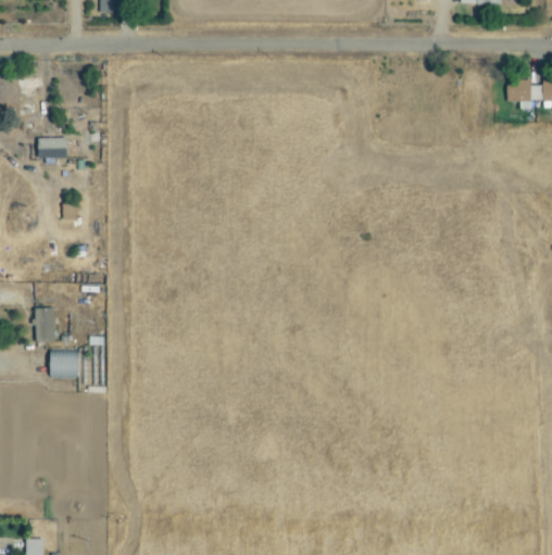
[(100,0),(100,11),(118,12),(118,0),(100,0)]
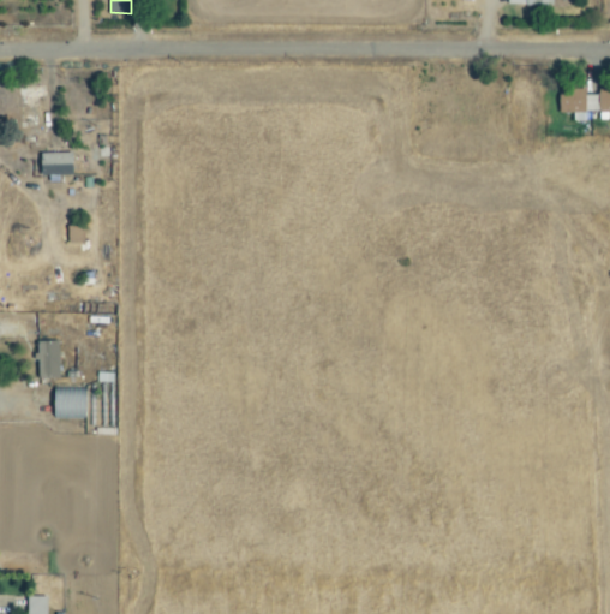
[(22,120),(45,120),(43,87),(22,87),(22,120)]
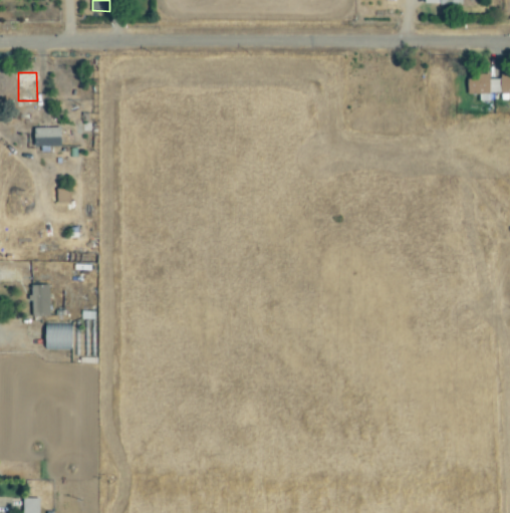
[(491,73),(469,73),(468,92),(509,92),(509,72),(503,72),(503,78),(491,78),(491,73)]
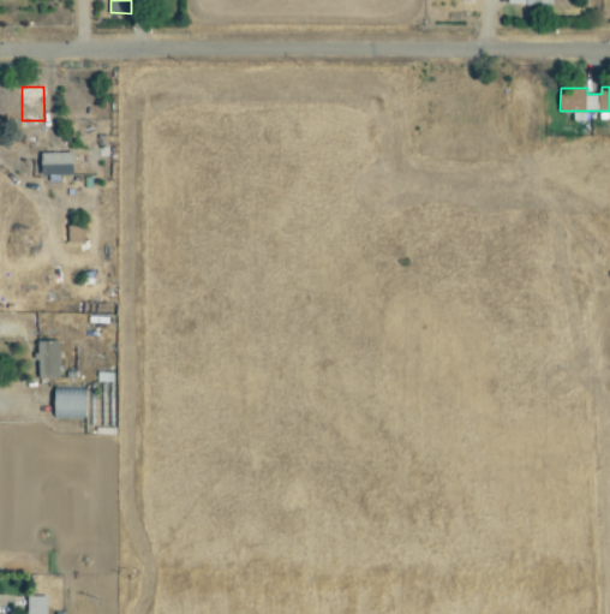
[(75,151),(42,151),(42,174),(75,173),(75,151)]
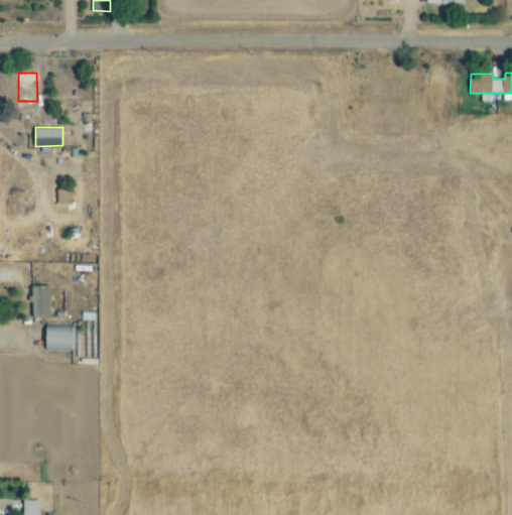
[(72,204),(72,188),(58,188),(58,204),(72,204)]
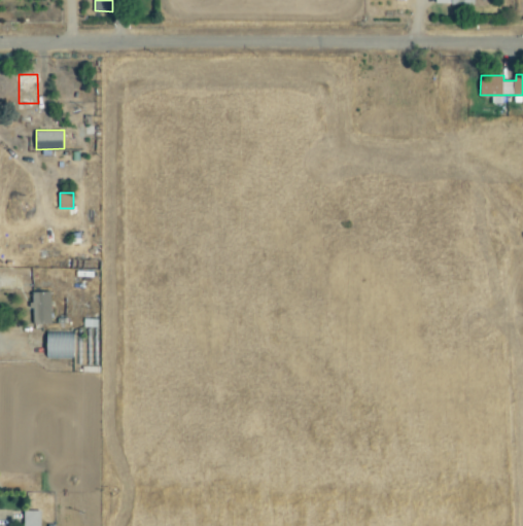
[(78,270),(101,271),(101,259),(78,258),(78,270)]
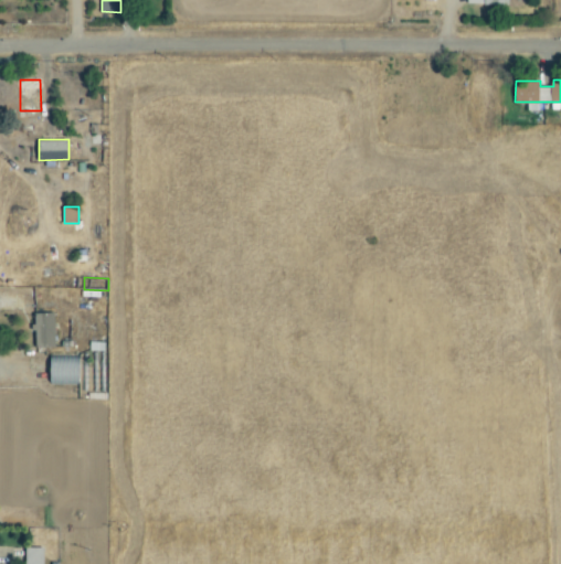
[(56,347),(55,312),(35,312),(35,348),(56,347)]
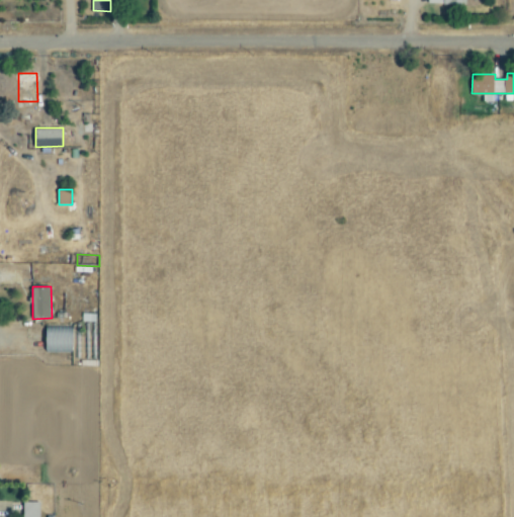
[(72,351),(72,325),(46,325),(46,351),(72,351)]
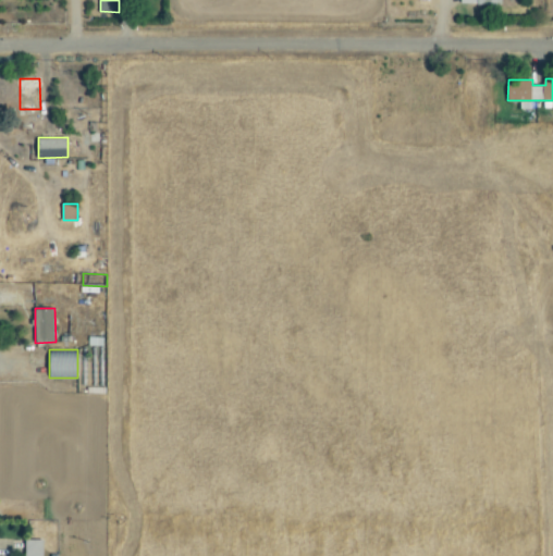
[(44,555),(45,540),(26,539),(25,555),(44,555)]
